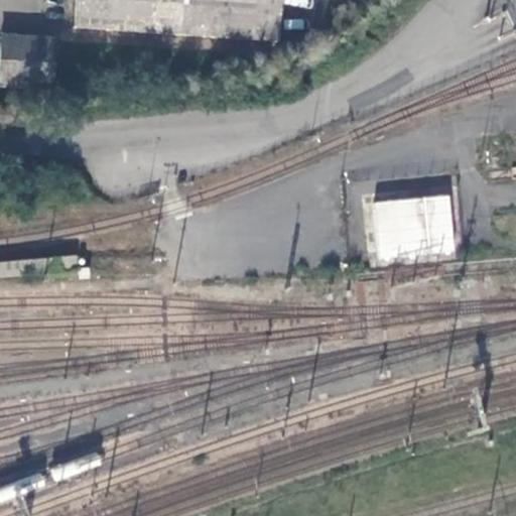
[(76,0),(75,26),(276,41),(278,0),(76,0)]
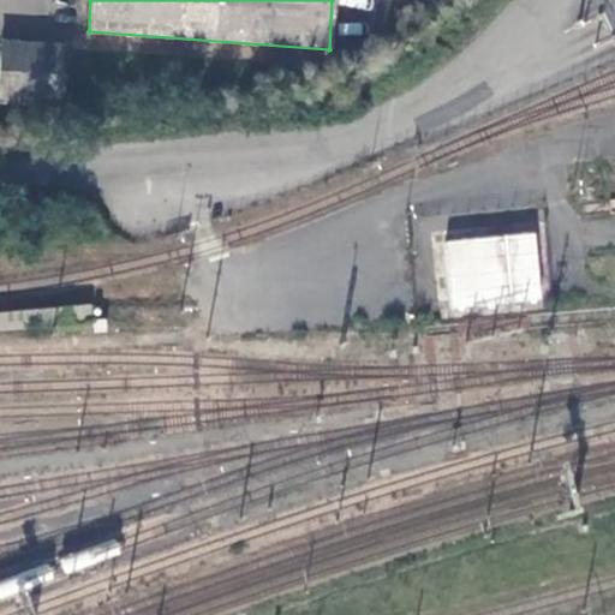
[(65,49),(1,46),(0,67),(0,105),(61,108),(65,49)]
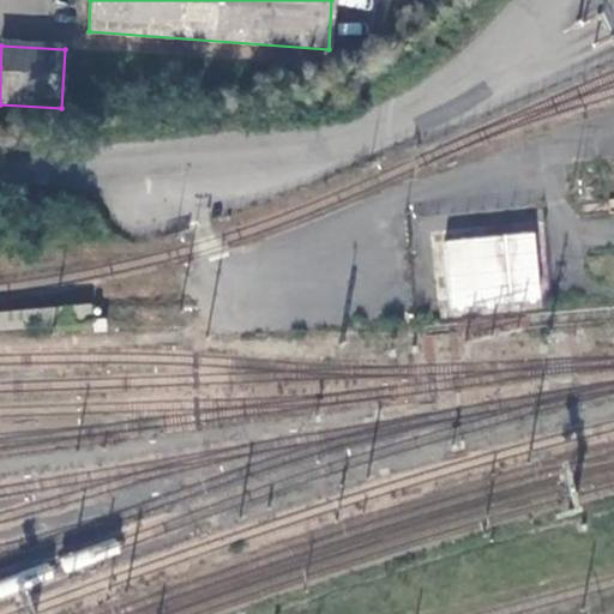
[(542,309),(536,233),(441,239),(447,315),(542,309)]
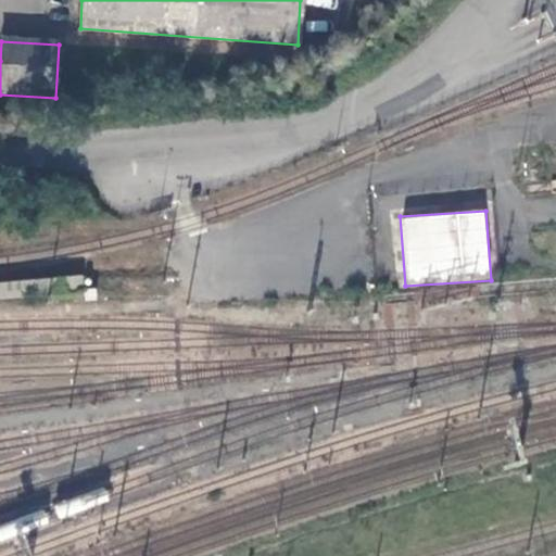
[(321,241),(324,252),(238,266),(243,300),(362,280),(354,236),(321,241)]
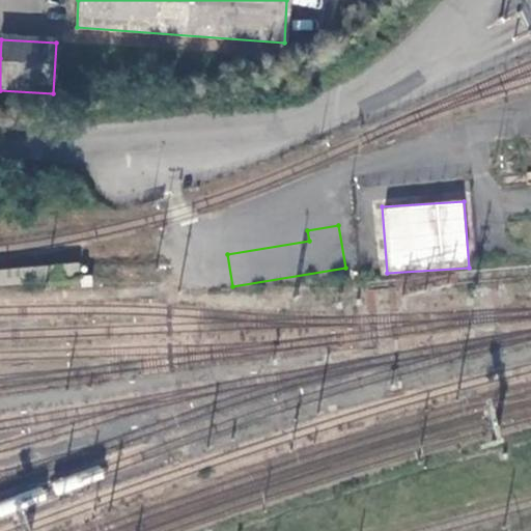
[(220,255),(195,257),(197,288),(223,287),(220,255)]
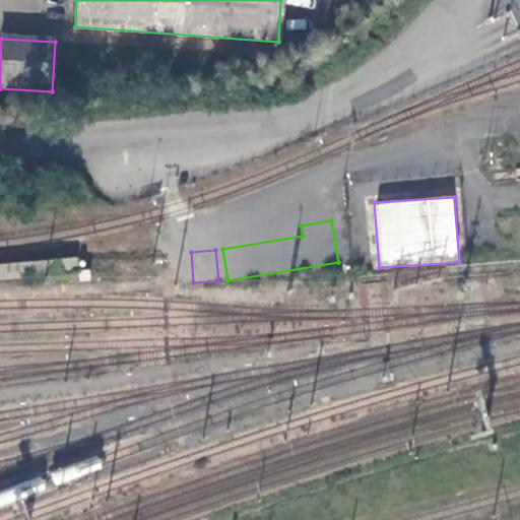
[(0,265),(0,284),(76,276),(74,258),(0,265)]
